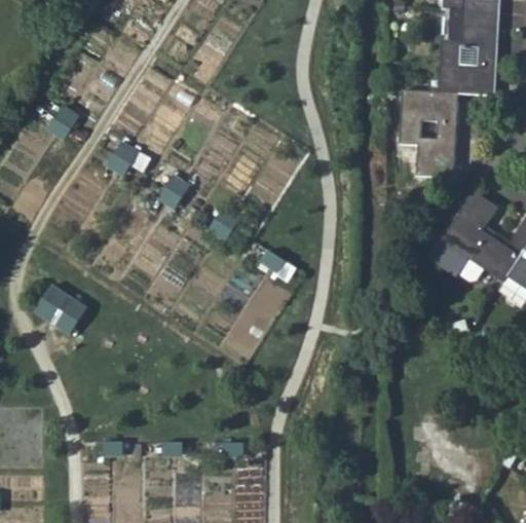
[(462,0),(462,9),(498,11),(498,0),(462,0)]
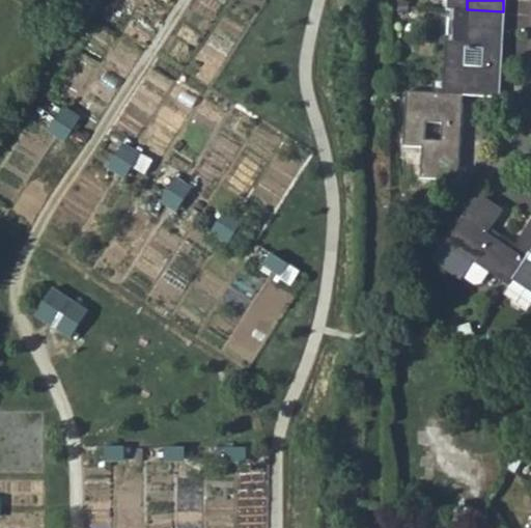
[(463,93),(500,95),(503,11),(467,9),(466,40),(445,40),(443,92),(463,93)]
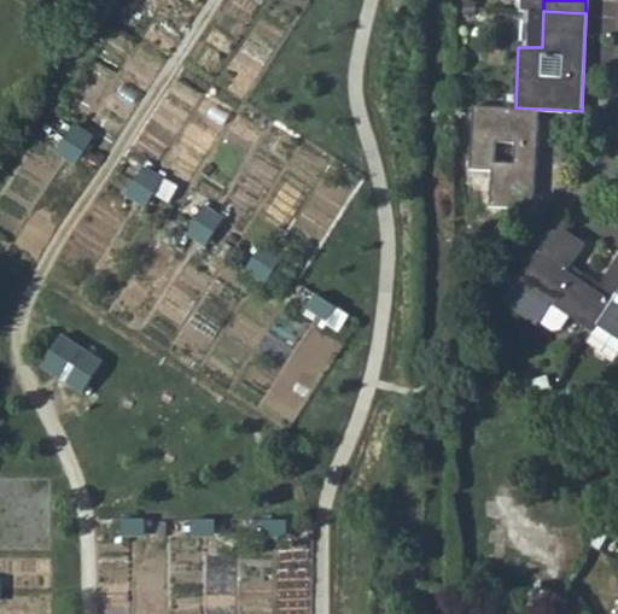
[(532,206),(538,109),(516,107),(473,105),(470,171),(491,174),(490,205),(532,206)]
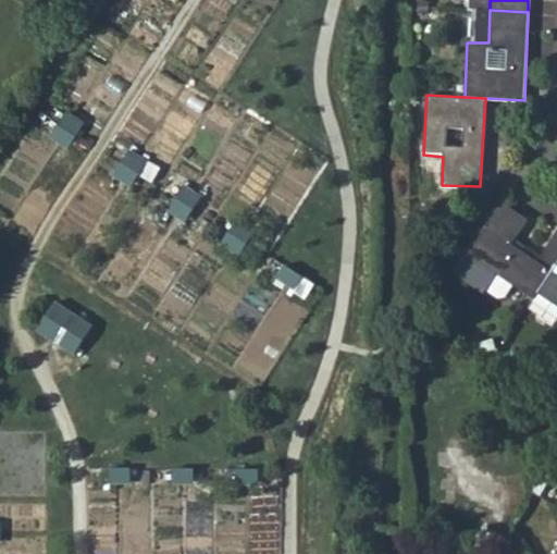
[(67,106),(53,131),(71,142),(87,117),(67,106)]
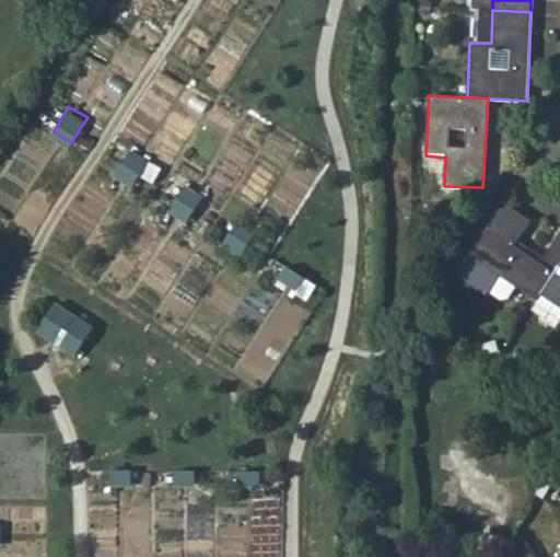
[(132,146),(117,171),(135,182),(151,157),(132,146)]
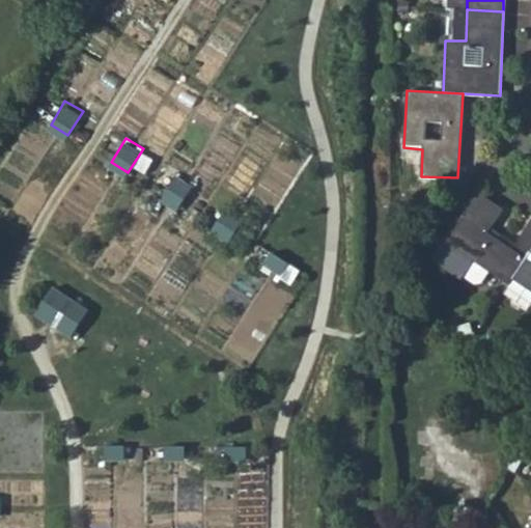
[(174,172),(161,196),(177,206),(193,183),(174,172)]
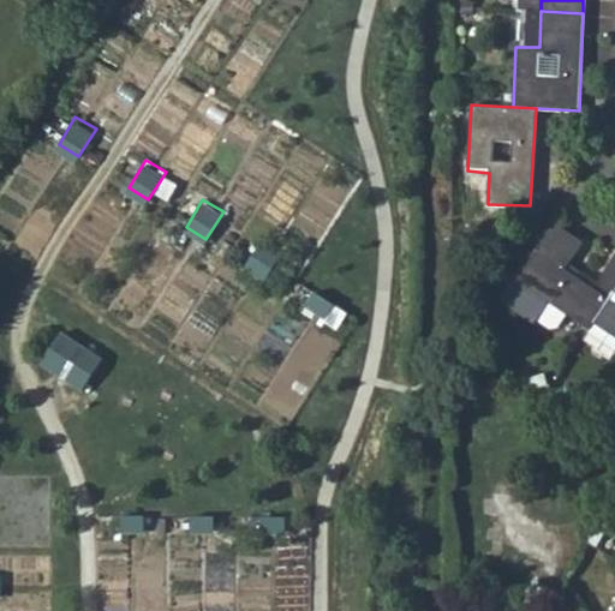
[(548,303),(587,330),(593,322),(614,288),(614,255),(592,287),(565,269),(583,244),(551,222),(499,300),(533,324),(548,303)]
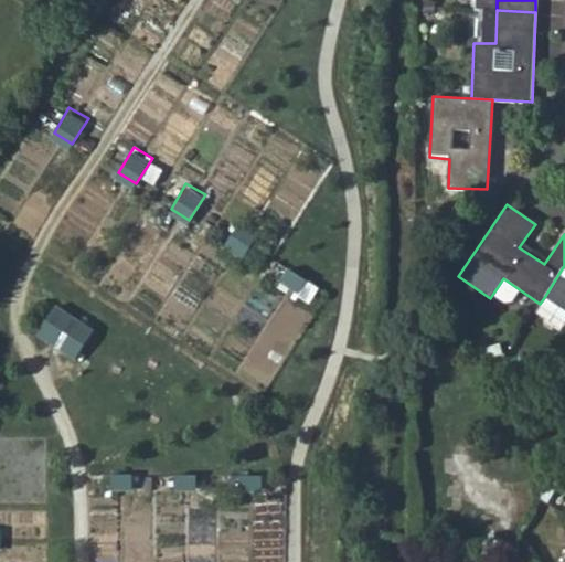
[(242,218),(227,243),(245,254),(262,229),(242,218)]
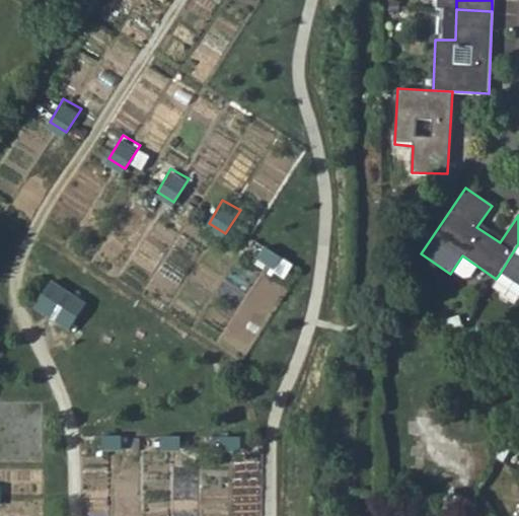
[(518,243),(501,272),(518,283),(518,243)]
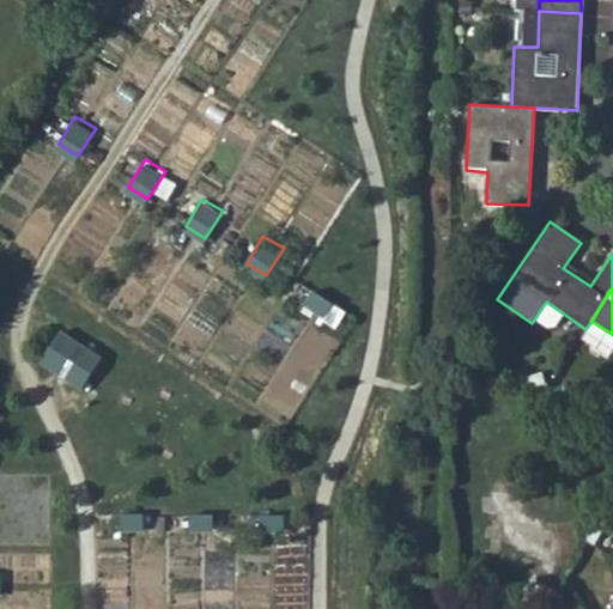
[(563,314),(546,302),(534,320),(547,327),(554,327),(563,314)]
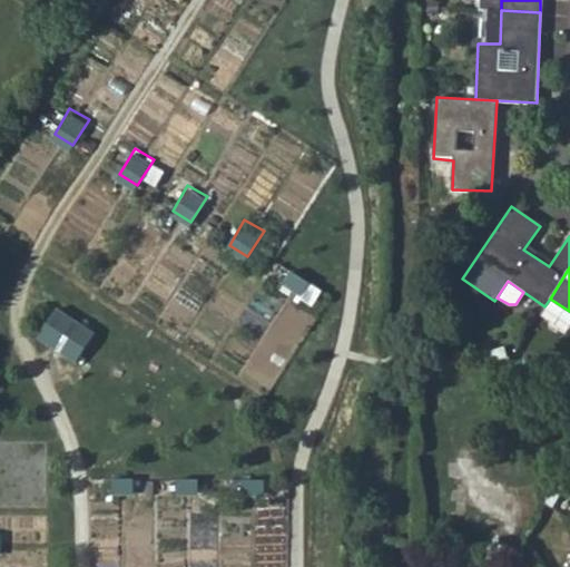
[(534,321),(561,338),(569,325),(569,311),(550,299),(544,306),(534,321)]
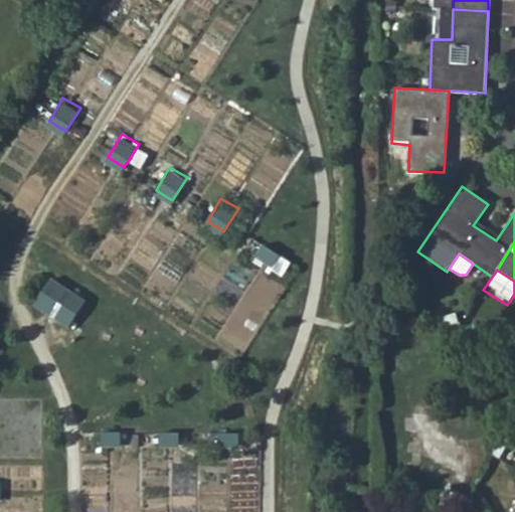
[(33,306),(68,327),(87,301),(51,279),(33,306)]
